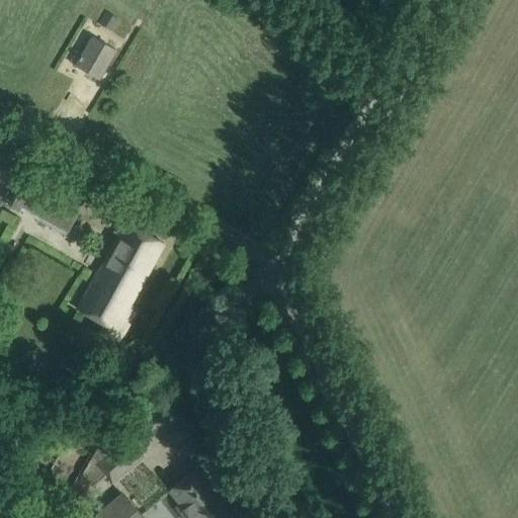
[(99,79),(116,50),(111,48),(92,35),(75,65),(99,79)]
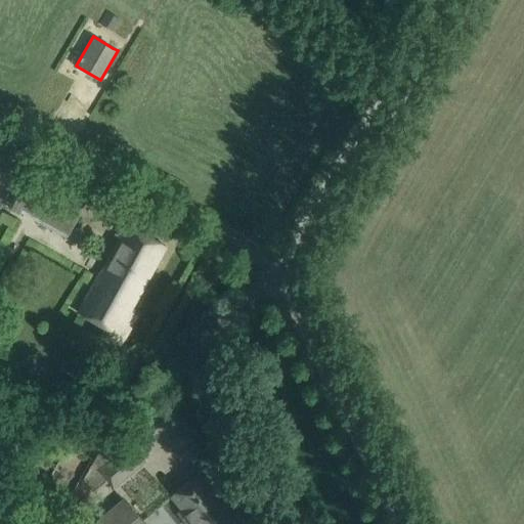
[(27,179),(22,188),(11,208),(18,212),(20,210),(68,236),(82,210),(81,210),(27,179)]
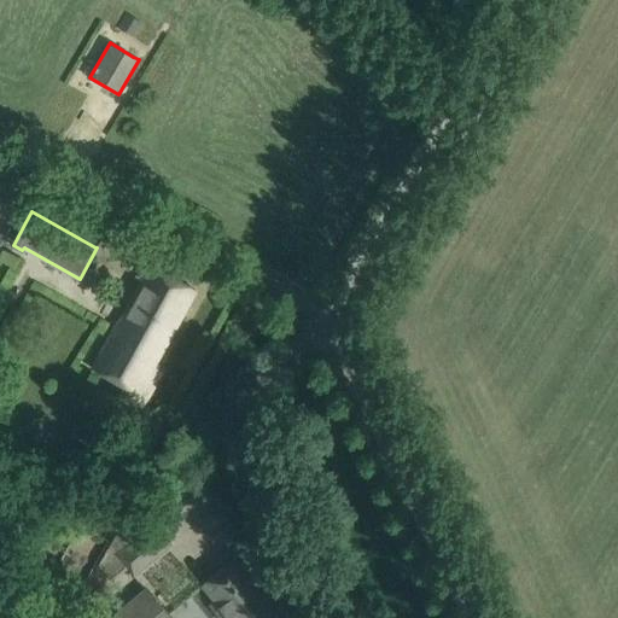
[(151,264),(92,369),(122,386),(117,395),(141,408),(164,367),(155,362),(196,290),(151,264)]
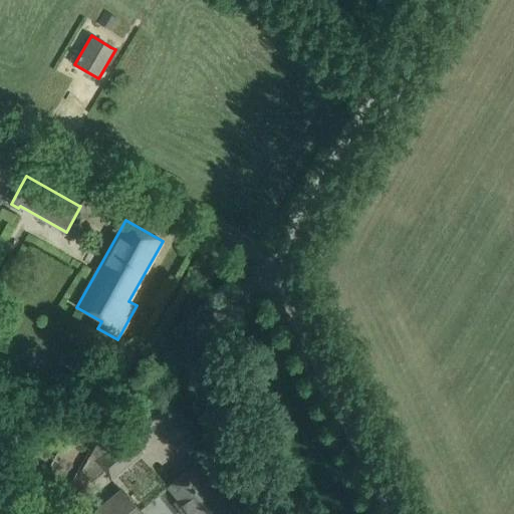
[(121,440),(116,433),(114,431),(96,445),(103,455),(96,461),(111,479),(144,453),(129,434),(121,440)]
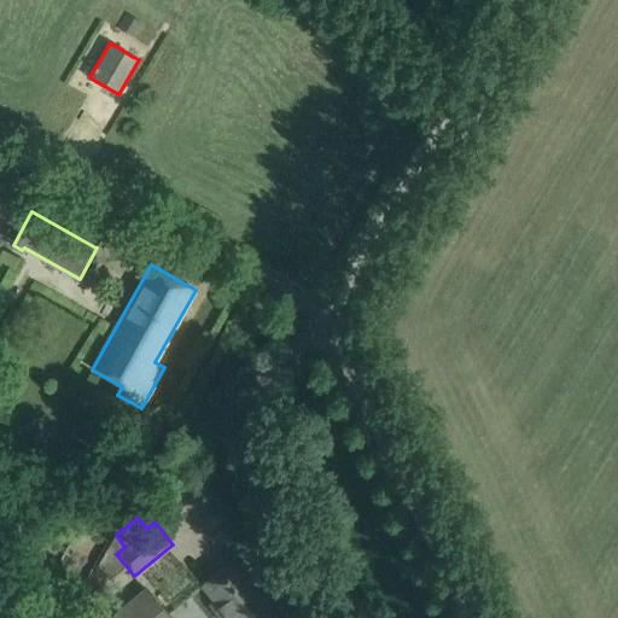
[(211,604),(222,617),(291,617),(239,554),(203,584),(216,600),(211,604)]
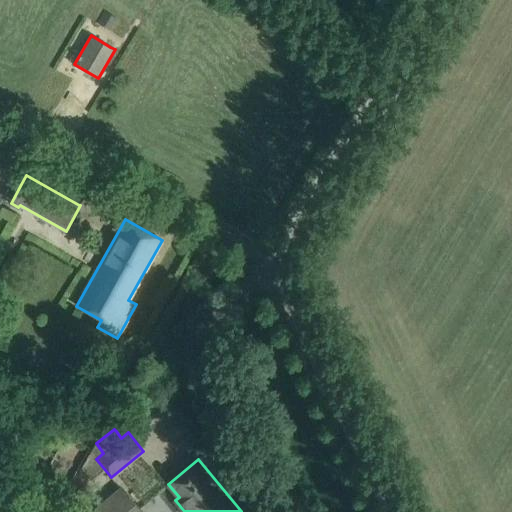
[(139,511),(121,489),(98,508),(100,511),(139,511)]
